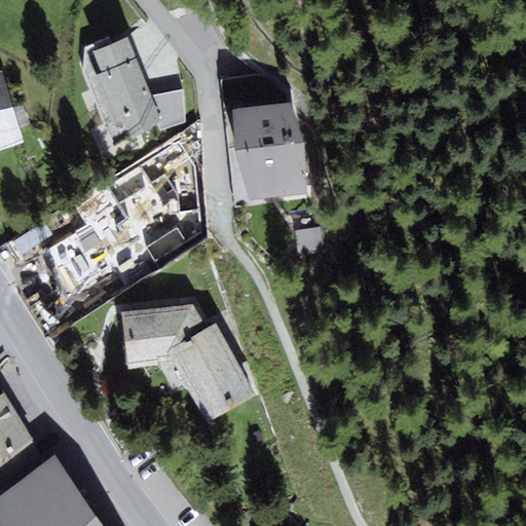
[(153,97),(128,38),(95,52),(102,72),(95,76),(113,125),(124,123),(133,139),(160,124),(162,130),(186,121),(185,89),(153,97)]
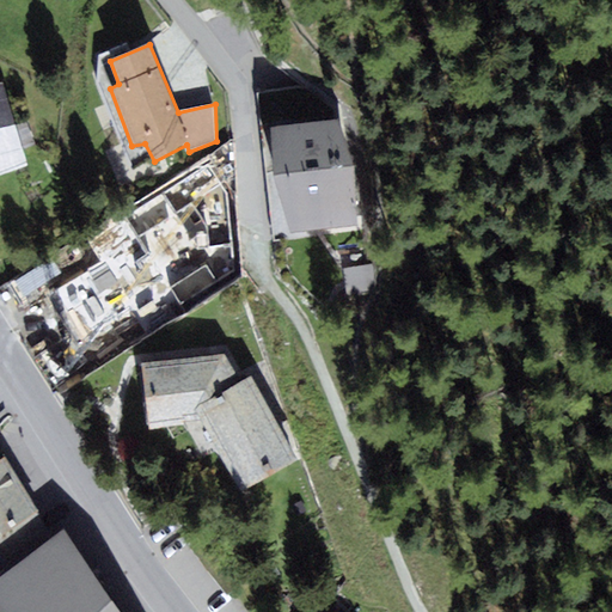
[(0,176),(29,165),(4,81),(0,81),(0,176)]
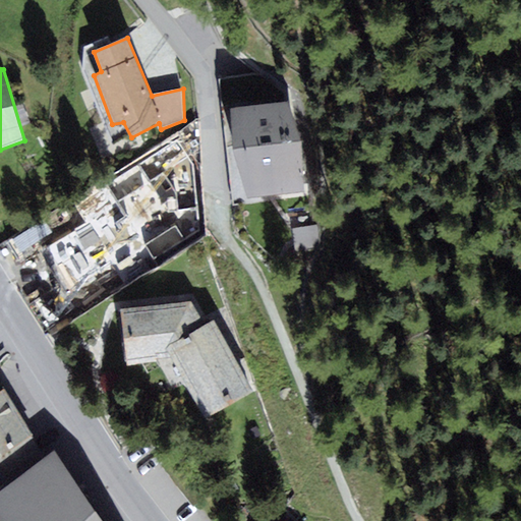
[(249,198),(305,190),(302,140),(289,103),(232,109),(234,151),(249,198)]
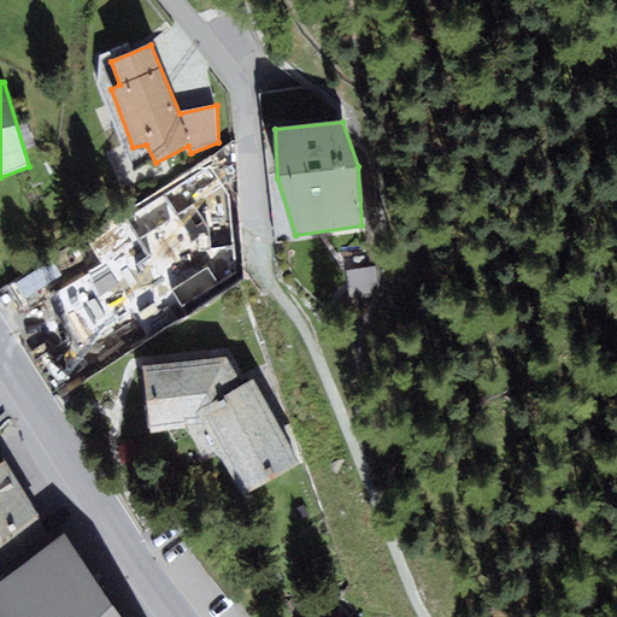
[(236,260),(193,193),(144,224),(187,292),(236,260)]
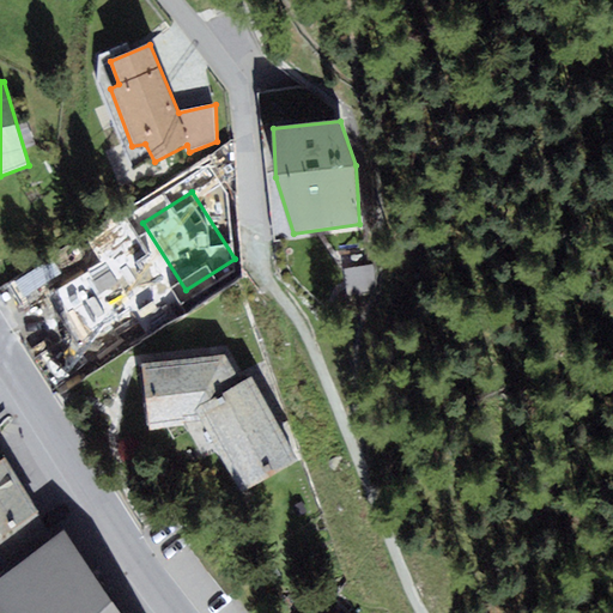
[(65,311),(43,279),(22,293),(43,326),(65,311)]
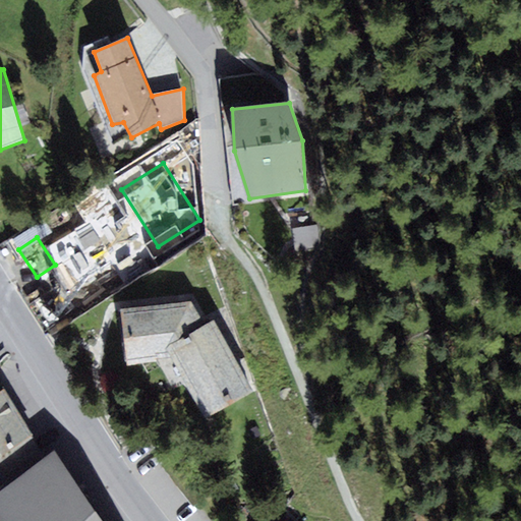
[(192,301),(122,309),(128,365),(157,361),(157,358),(171,357),(166,349),(207,326),(192,301)]
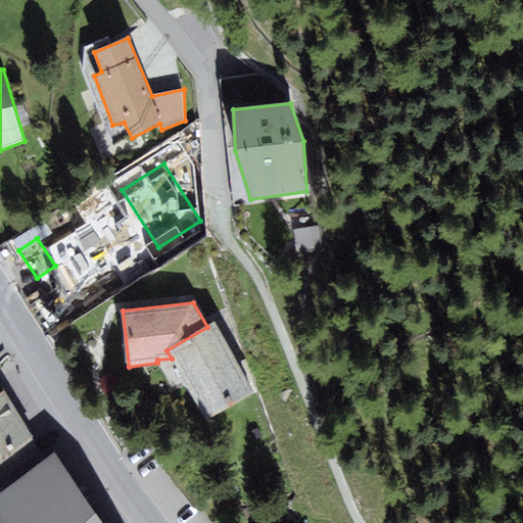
[(206,421),(255,393),(215,323),(207,327),(167,350),(172,359),(206,421)]
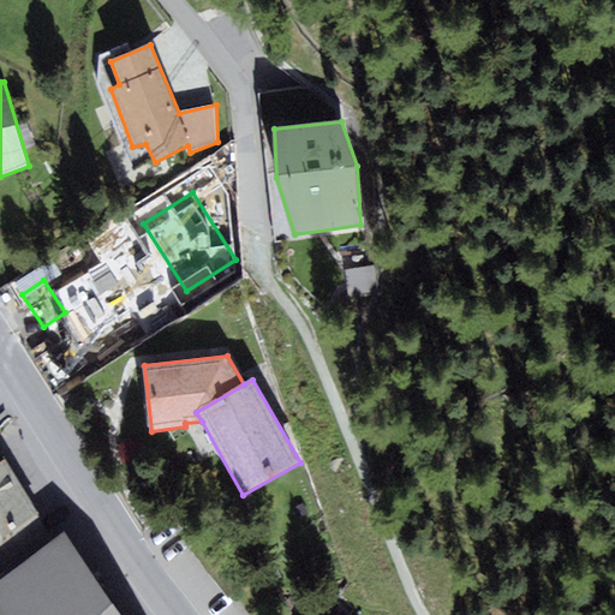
[(6,459),(0,461),(0,538),(40,514),(6,459)]
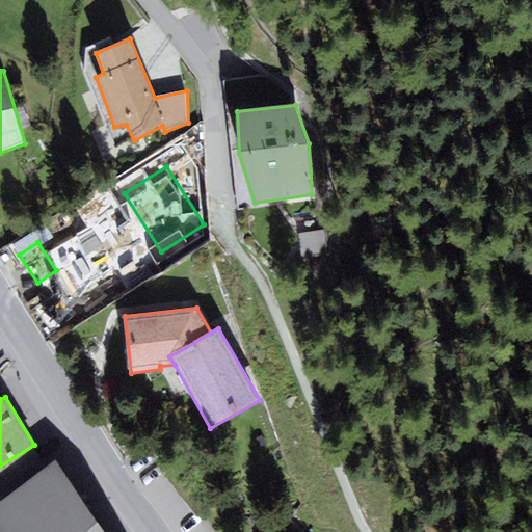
[(107,531),(56,460),(0,502),(0,531),(107,531)]
